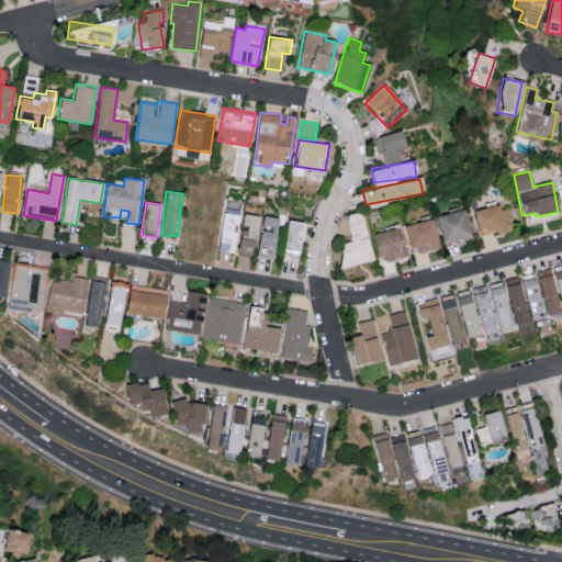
[(508,208),(499,209),(499,206),(474,210),(478,235),(495,233),(495,234),(512,232),(508,208)]
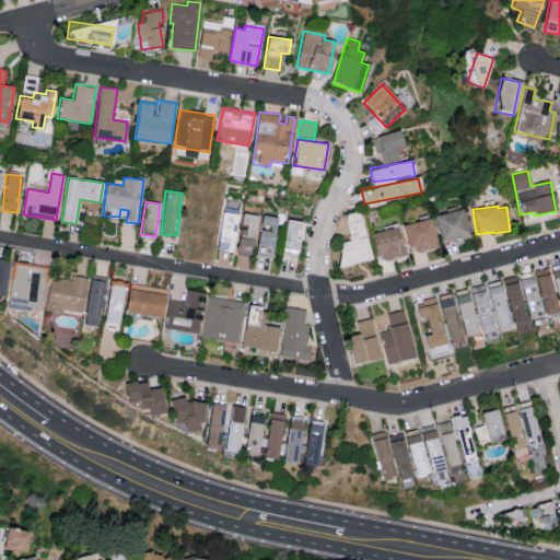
[(236,210),(221,208),(217,249),(232,251),(236,210)]
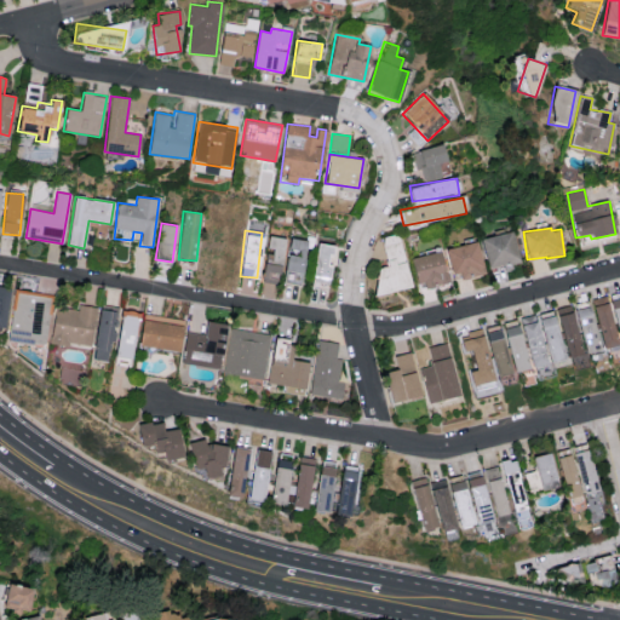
[(518,262),(511,231),(481,240),(488,269),(518,262)]
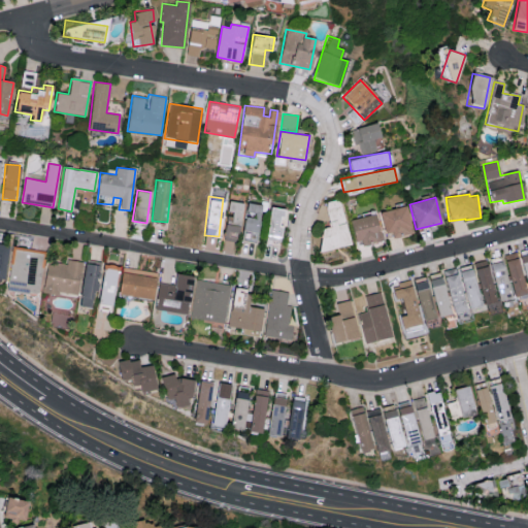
[(330,227),(317,230),(322,252),(350,245),(339,199),(324,202),(330,227)]
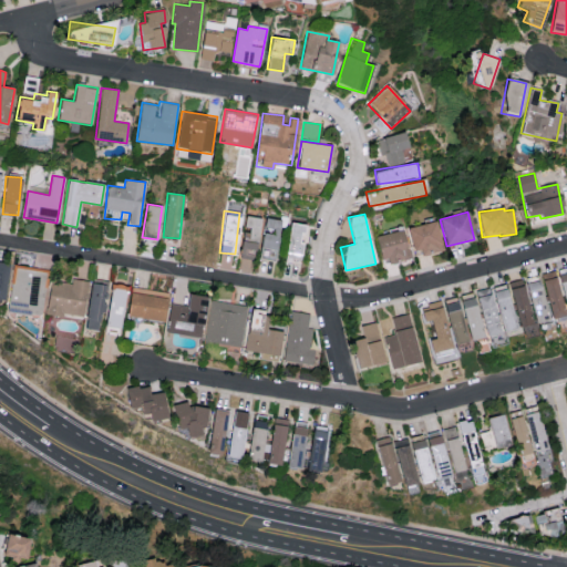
[(260,218),(245,216),(239,258),(255,260),(260,218)]
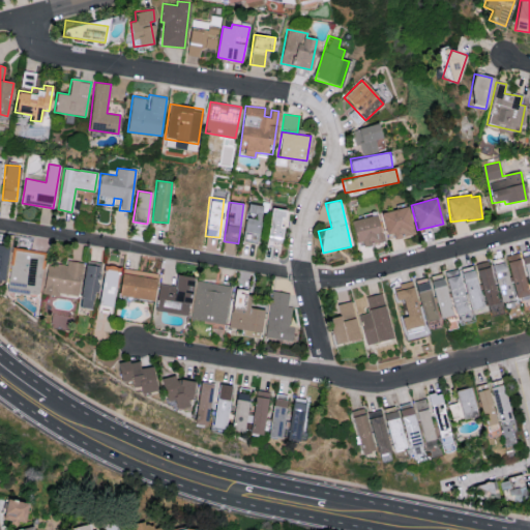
[(242,241),(257,243),(262,206),(247,204),(242,241)]
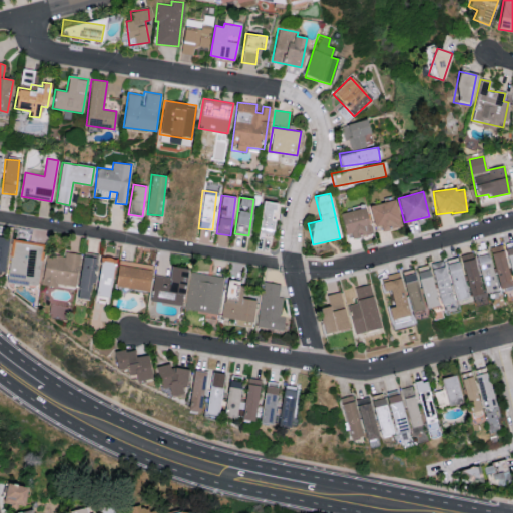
[(258,228),(272,230),(276,202),(263,200),(258,228)]
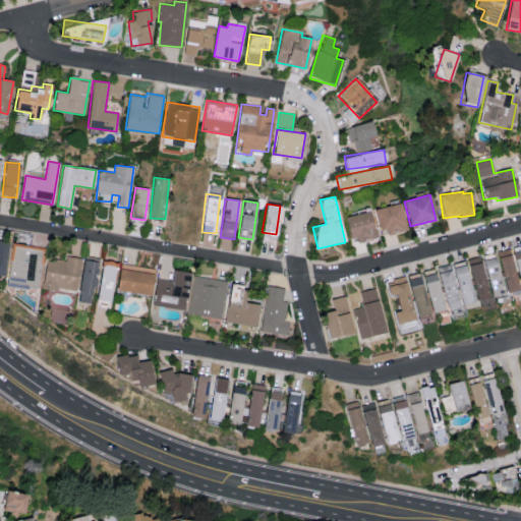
[(380,234),(406,230),(402,204),(374,209),(380,234)]
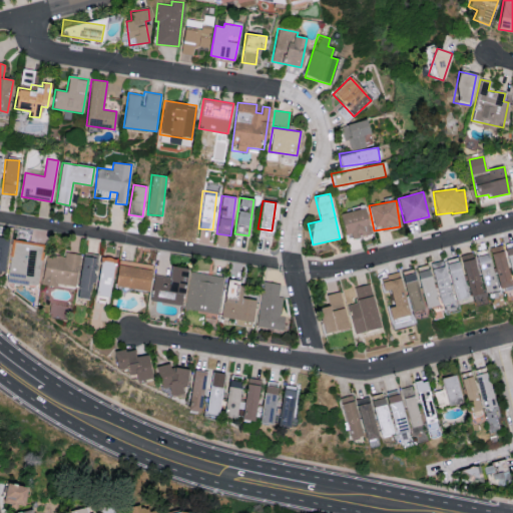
[(340,213),(347,240),(371,233),(364,207),(340,213)]
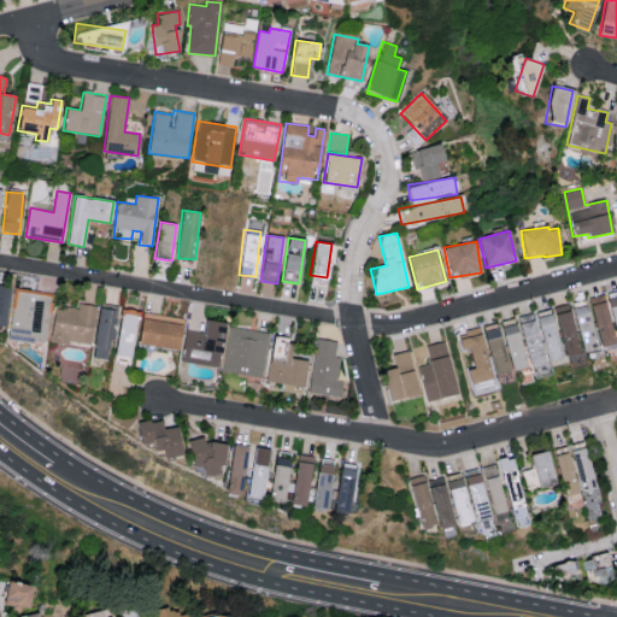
[(0,325),(4,327),(12,287),(0,285),(0,325)]
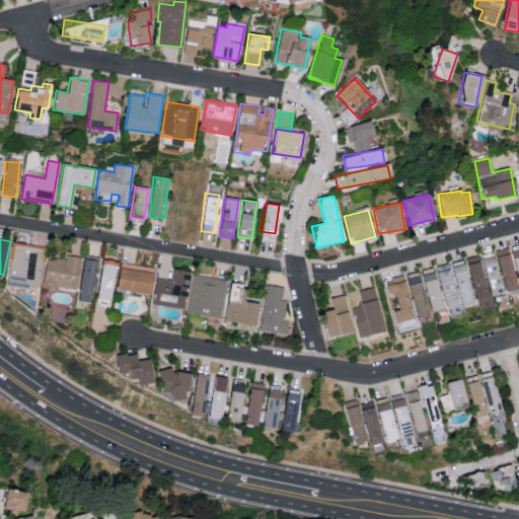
[(44,246),(13,242),(7,285),(38,289),(44,246)]
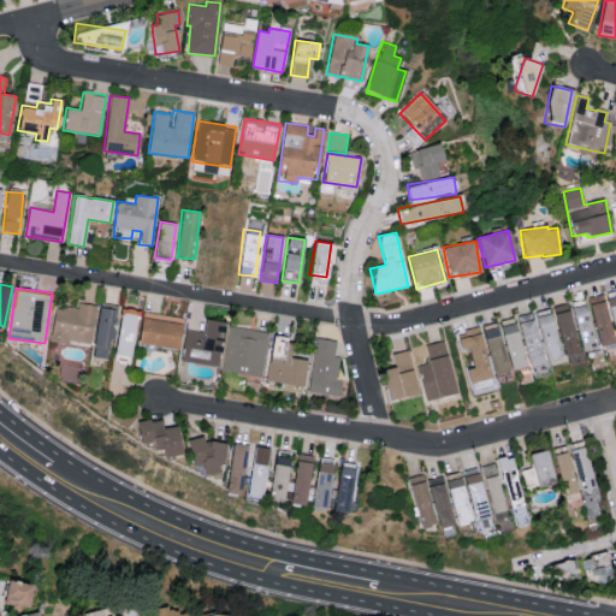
[(614,344),(600,294),(586,297),(599,348),(614,344)]
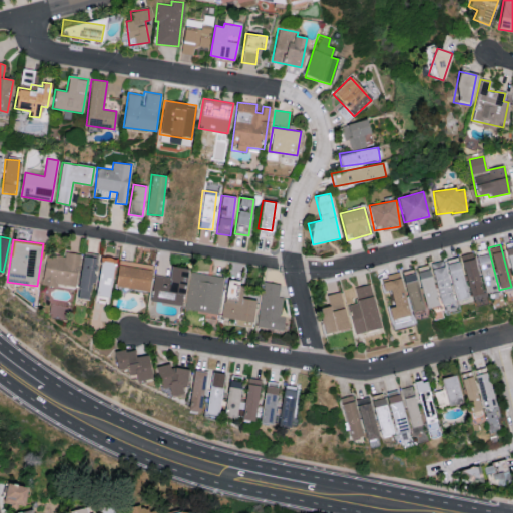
[(65,255),(47,252),(42,282),(75,288),(81,254),(65,251),(65,255)]
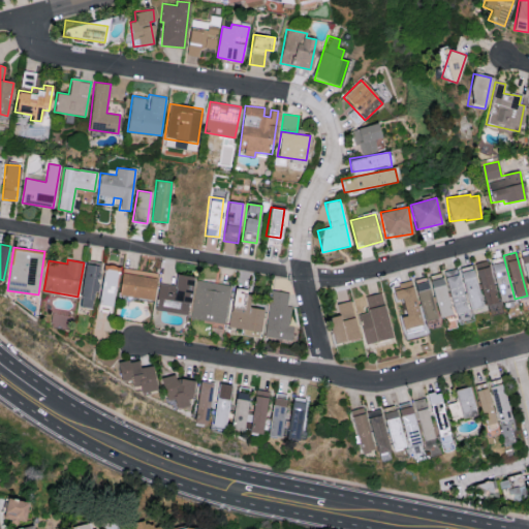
[(484,308),(496,305),(487,260),(473,263),(484,308)]
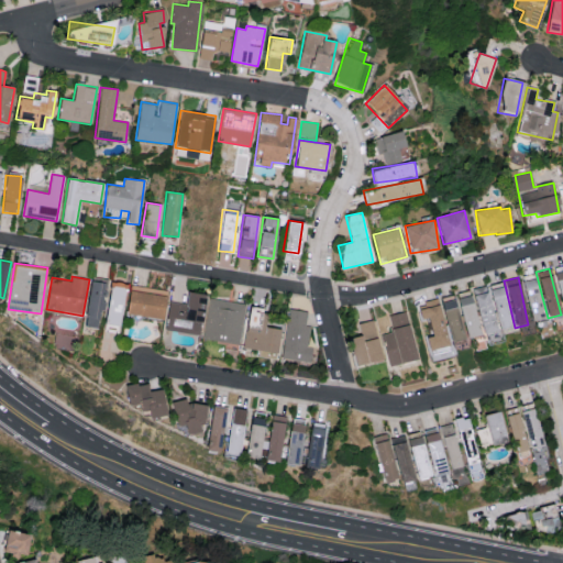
[(522,280),(529,322),(542,320),(537,279),(522,280)]
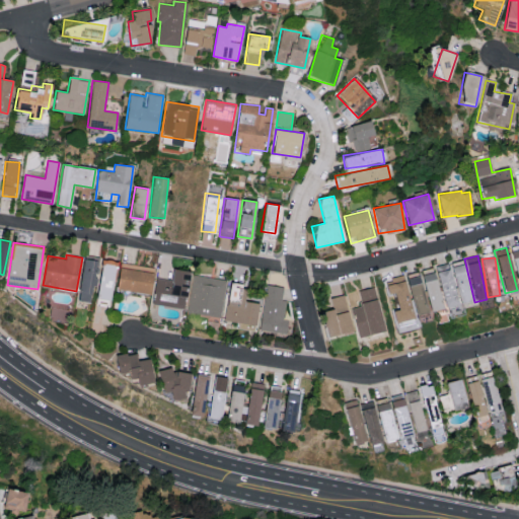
[(97,261),(83,258),(77,301),(91,303),(97,261)]
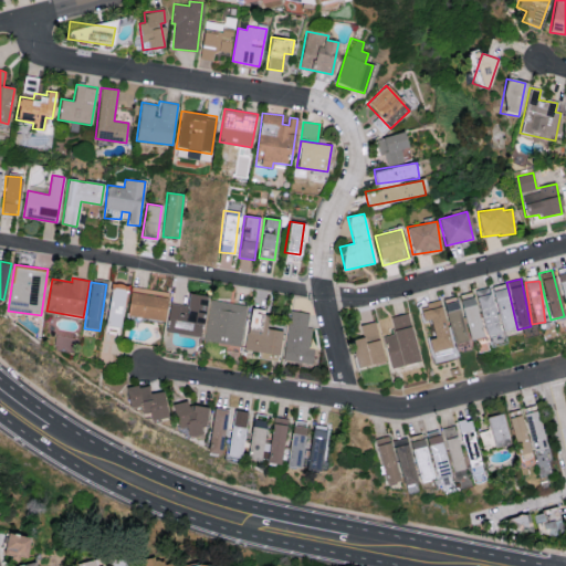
[(118,328),(127,286),(113,283),(104,326),(118,328)]
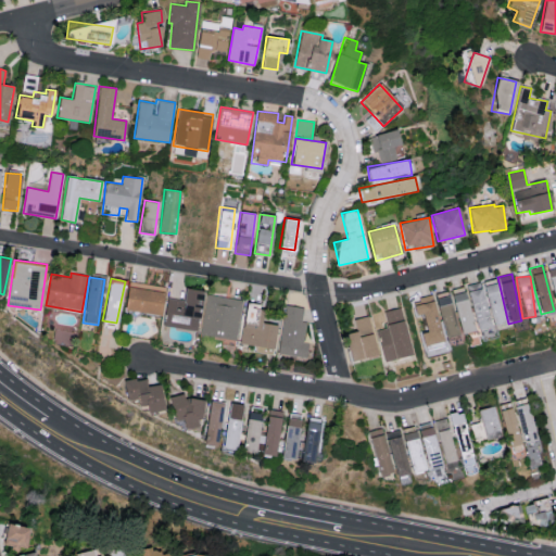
[(481,282),(493,327),(506,323),(494,279),(481,282)]
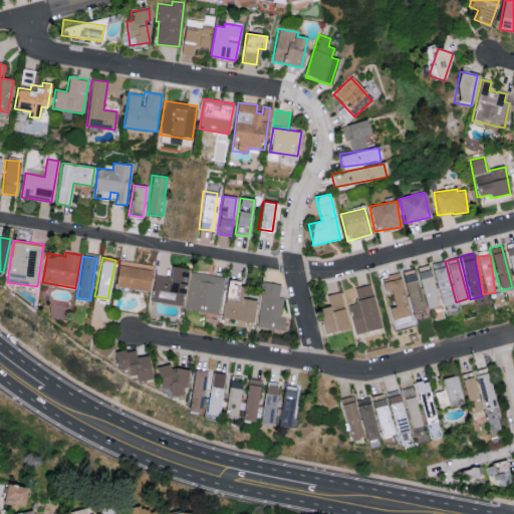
[(149,291),(152,264),(118,260),(115,288),(149,291)]
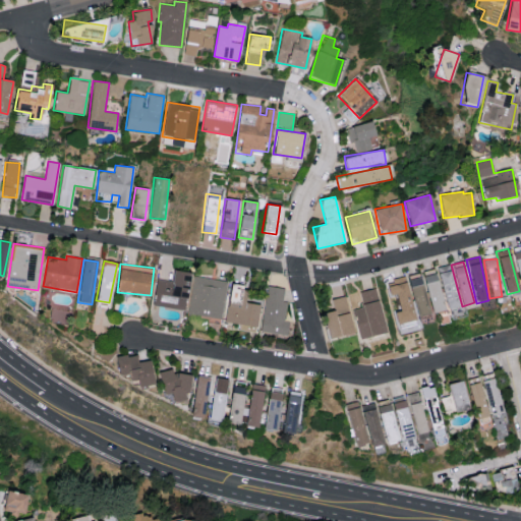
[(447,309),(459,306),(449,264),(436,268),(447,309)]
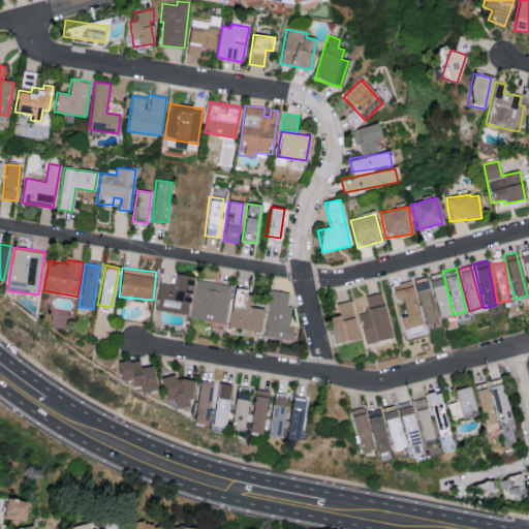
[(450,315),(440,273),(428,276),(438,318),(450,315)]
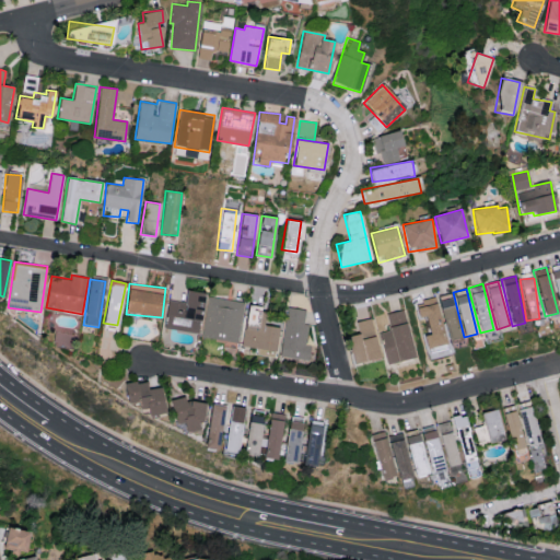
[(197,334),(205,293),(186,290),(184,302),(168,299),(163,327),(197,334)]
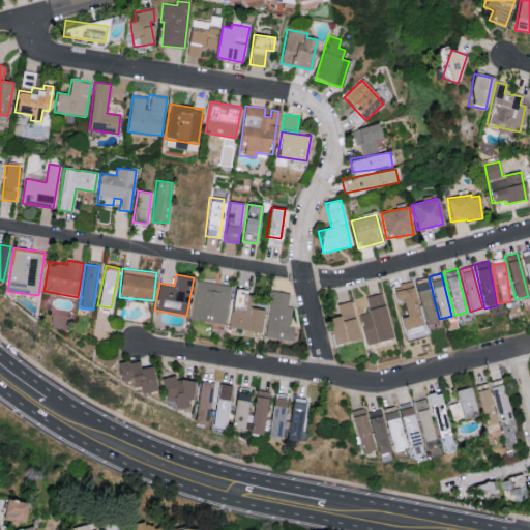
[(413,281),(424,323),(437,320),(425,277),(413,281)]
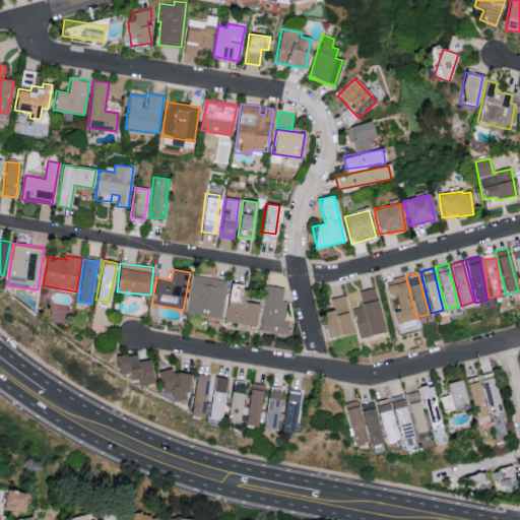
[(187,313),(220,319),(226,280),(194,275),(187,313)]
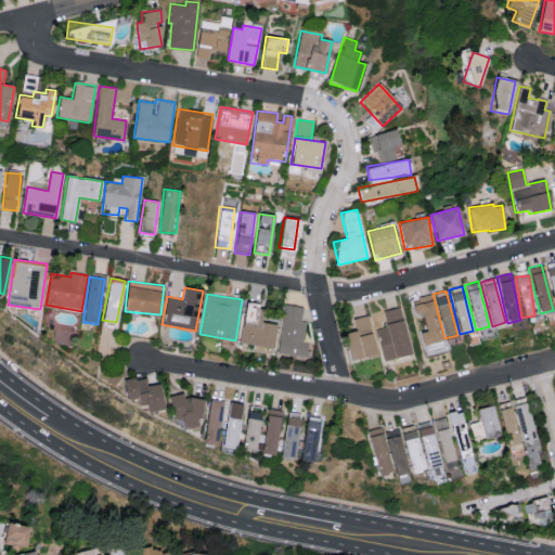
[(422,346),(441,341),(430,296),(411,300),(414,314),(421,313),(425,332),(418,333),(422,346)]
